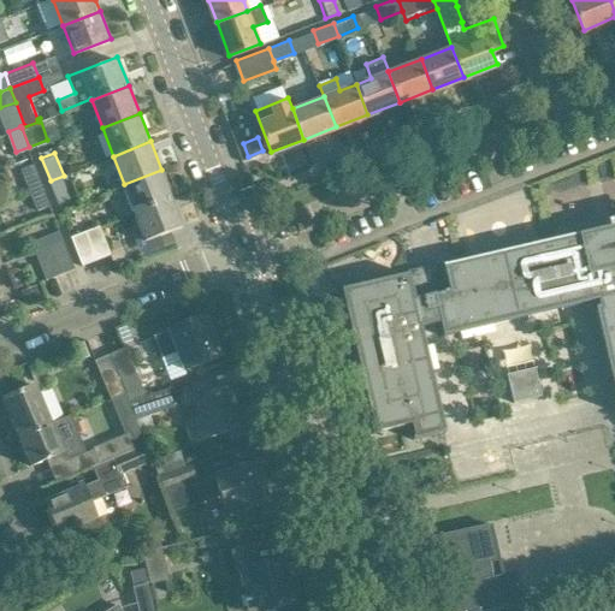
[(21,166),(30,189),(42,184),(34,161),(21,166)]
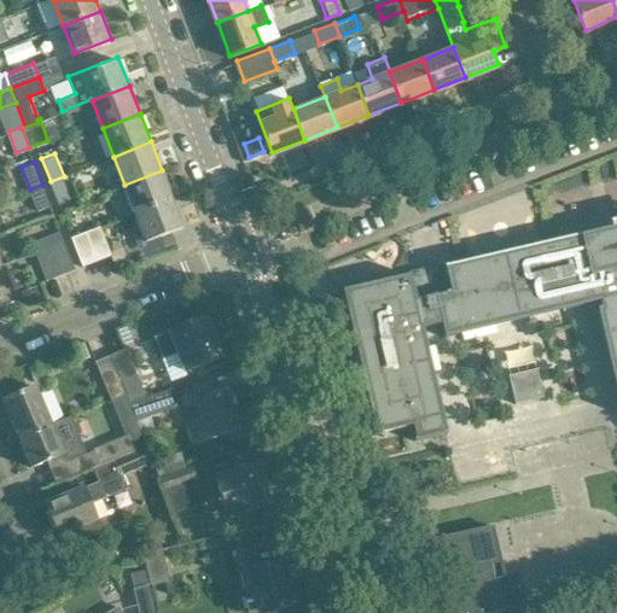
[(124,185),(135,212),(173,198),(162,170),(124,185)]
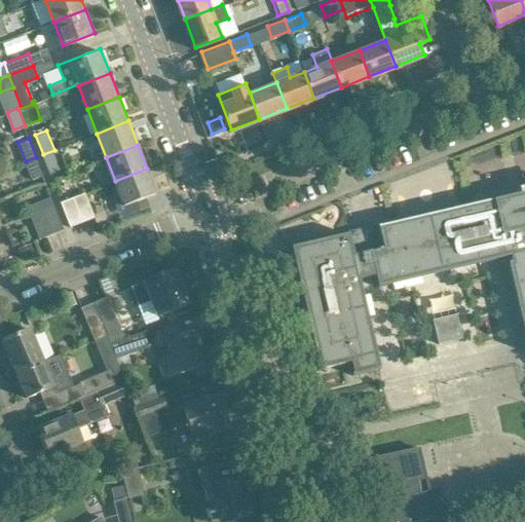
[(54,150),(43,154),(49,171),(61,166),(54,150)]
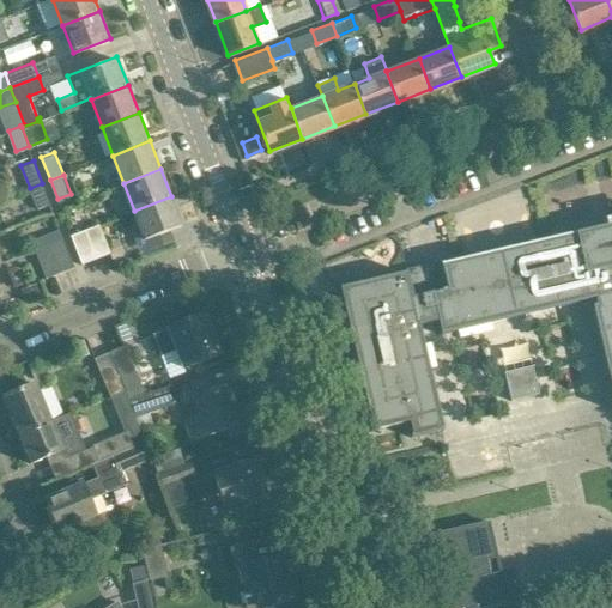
[(42,183),(30,188),(36,206),(49,201),(42,183)]
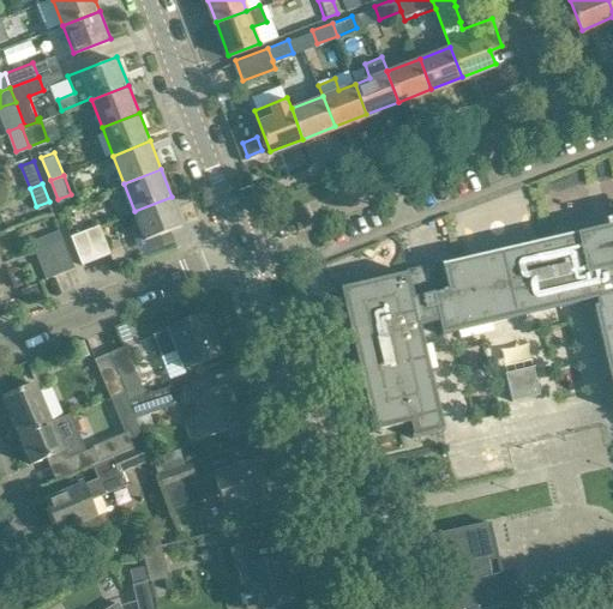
[(172,197),(134,211),(144,239),(161,231),(166,230),(172,228),(182,224),(172,197)]
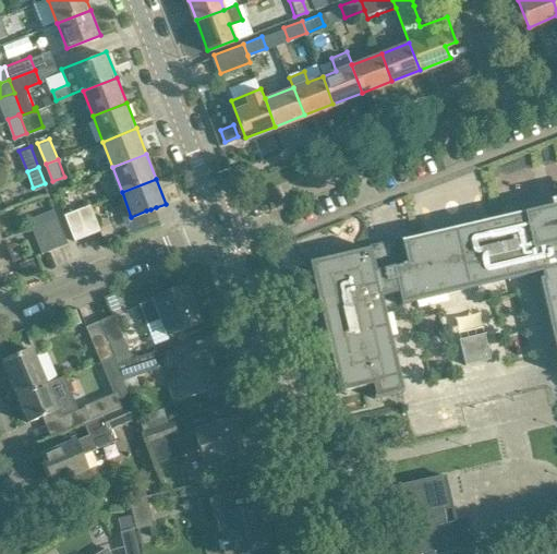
[(556,202),(464,224),(479,285),(542,269),(543,276),(540,276),(556,350),(556,202)]
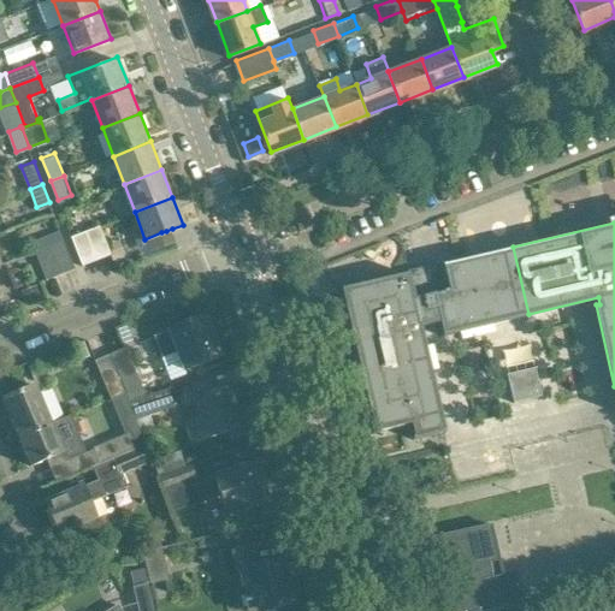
[(100,225),(87,230),(98,257),(111,253),(100,225)]
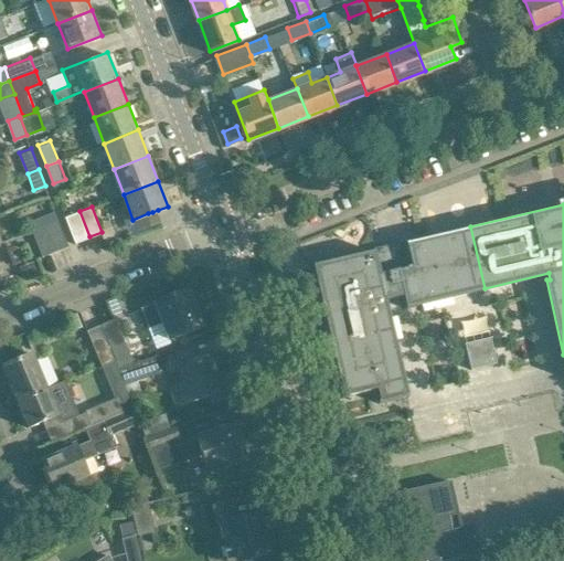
[(29,219),(33,229),(45,224),(55,250),(68,245),(54,209),(29,219)]
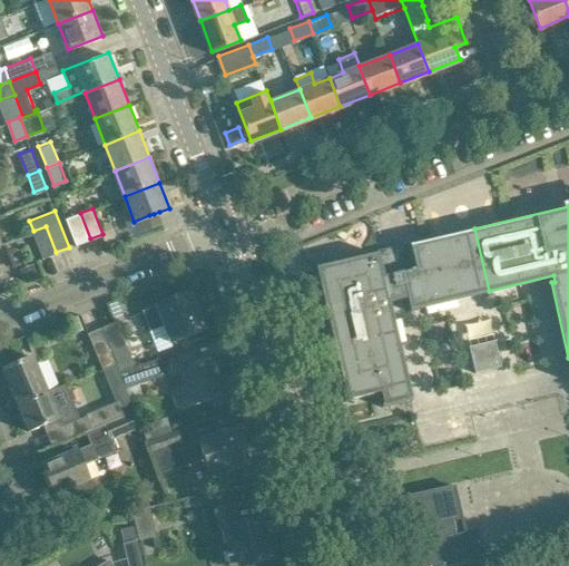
[(154,214),(149,215),(155,230),(165,226),(159,212),(154,214)]
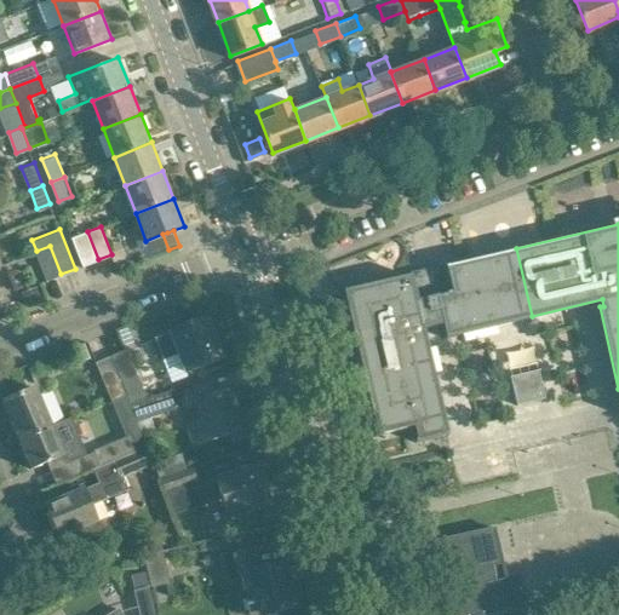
[(98,259),(87,231),(73,237),(84,265),(98,259)]
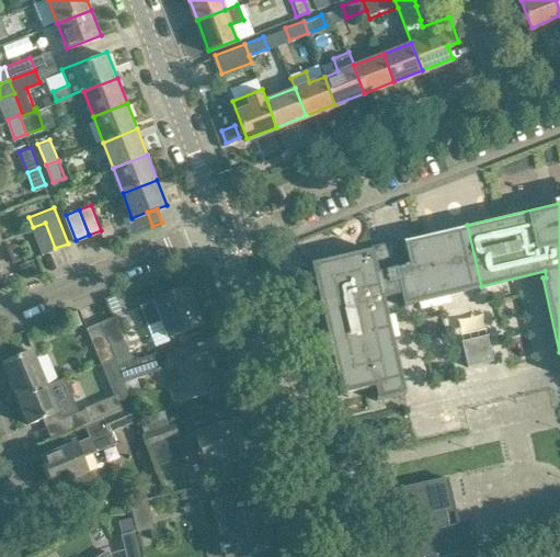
[(45,223),(33,227),(43,252),(55,248),(45,223)]
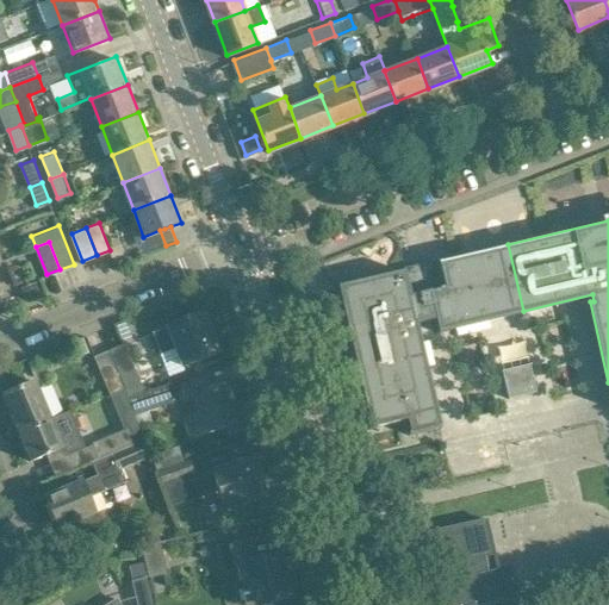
[(440,264),(408,272),(420,320),(436,317),(439,330),(523,311),(508,244),(440,260),(440,261),(440,264)]
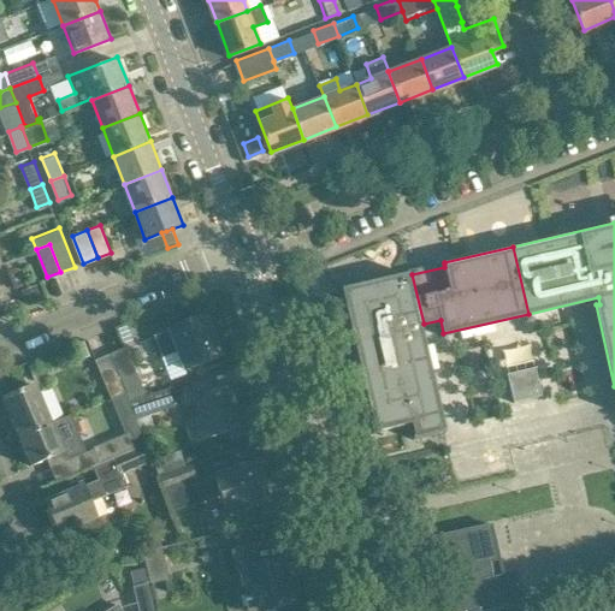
[(424,324),(412,274),(411,276),(409,271),(342,288),(376,431),(412,422),(415,434),(413,435),(414,437),(447,429),(421,324),(424,324)]
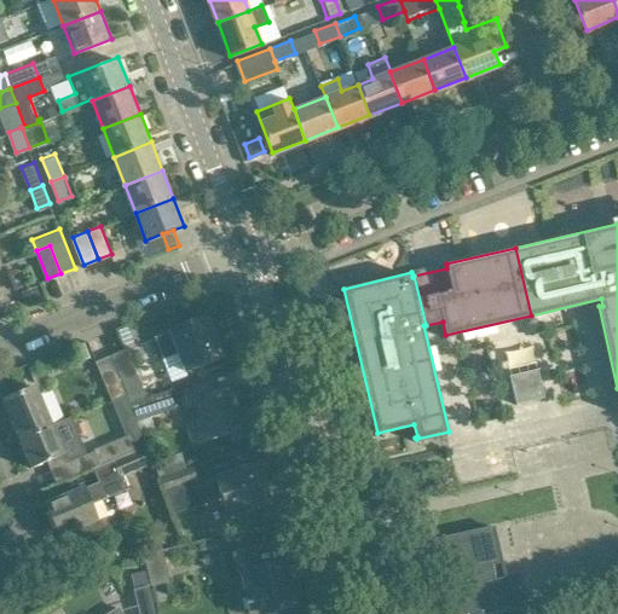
[(155,335),(163,359),(179,353),(186,370),(223,355),(207,314),(155,335)]
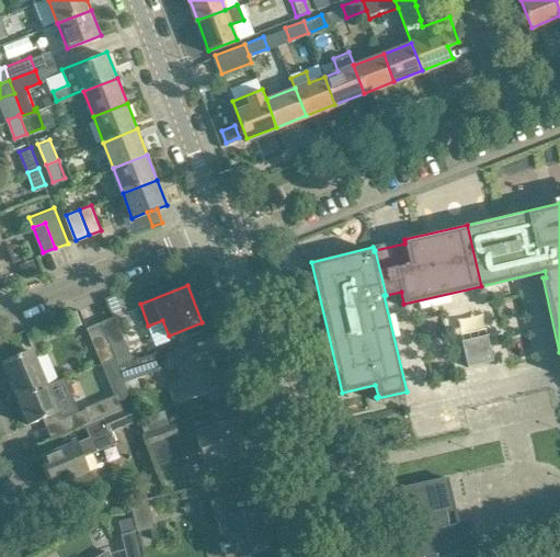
[(115,355),(118,364),(133,360),(114,316),(101,321),(115,355)]
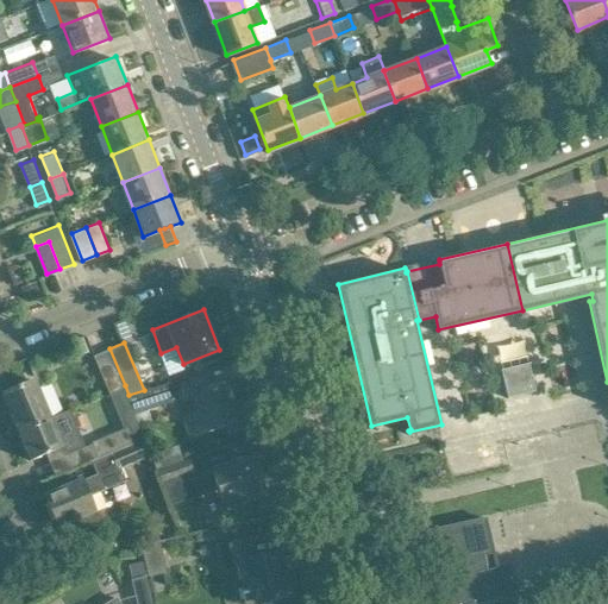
[(110,392),(125,385),(110,348),(94,354),(110,392)]
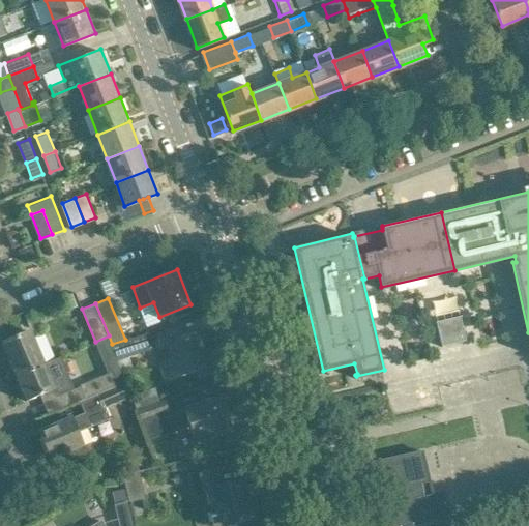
[(437,320),(442,344),(467,339),(461,314),(437,320)]
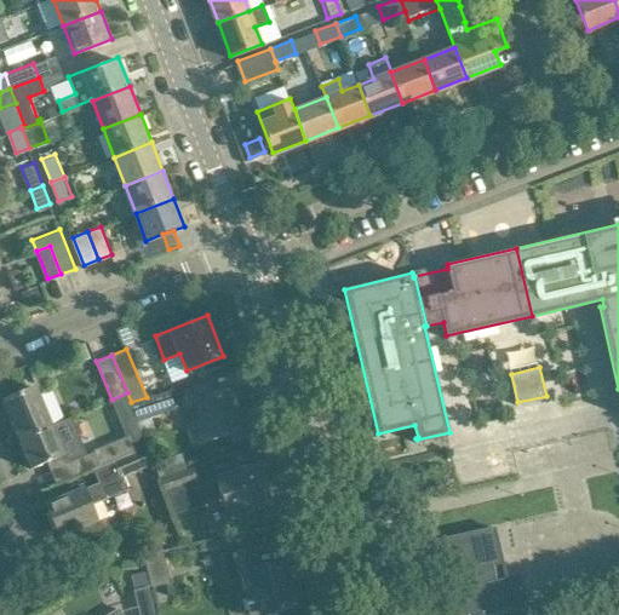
[(4,398),(19,438),(52,424),(36,385),(4,398)]
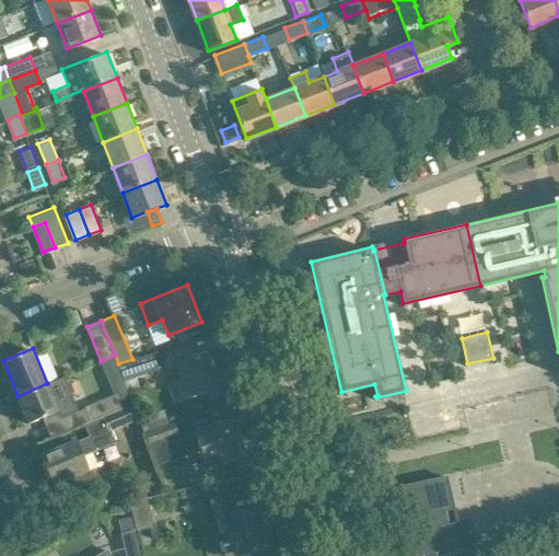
[(132,359),(118,363),(125,380),(162,367),(156,350),(132,359)]
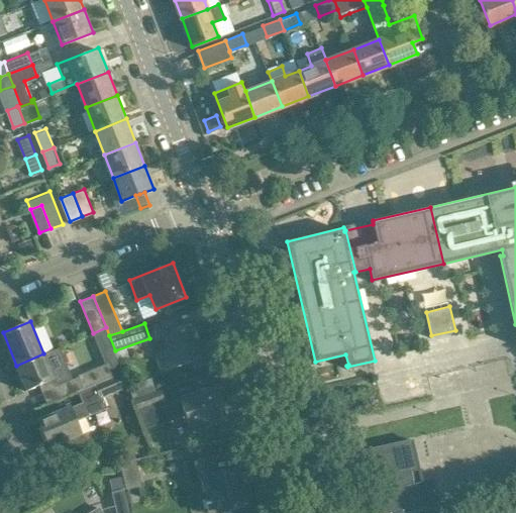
[(205,337),(199,339),(194,323),(164,333),(169,348),(157,352),(163,370),(192,360),(194,366),(212,358),(205,337)]
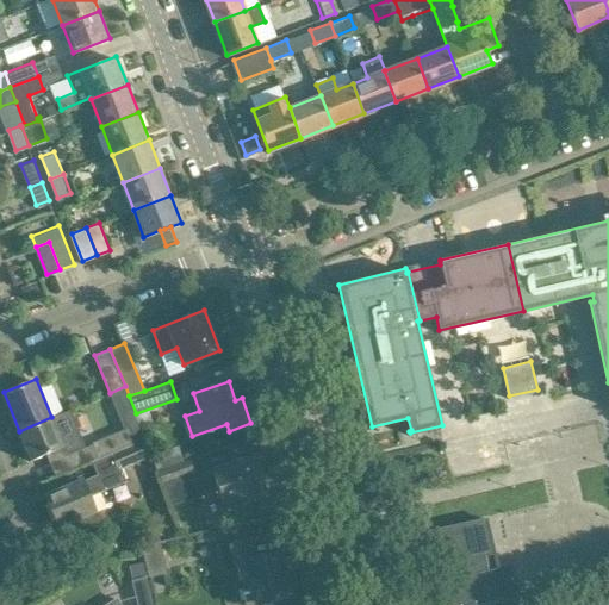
[(51,417),(19,431),(31,459),(63,446),(51,417)]
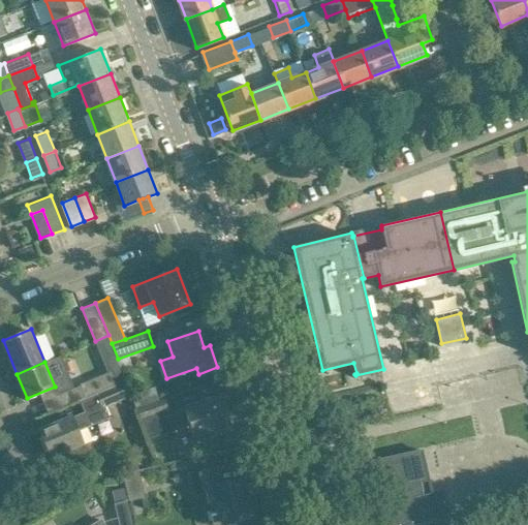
[(81,382),(86,396),(87,397),(119,383),(114,369),(81,382)]
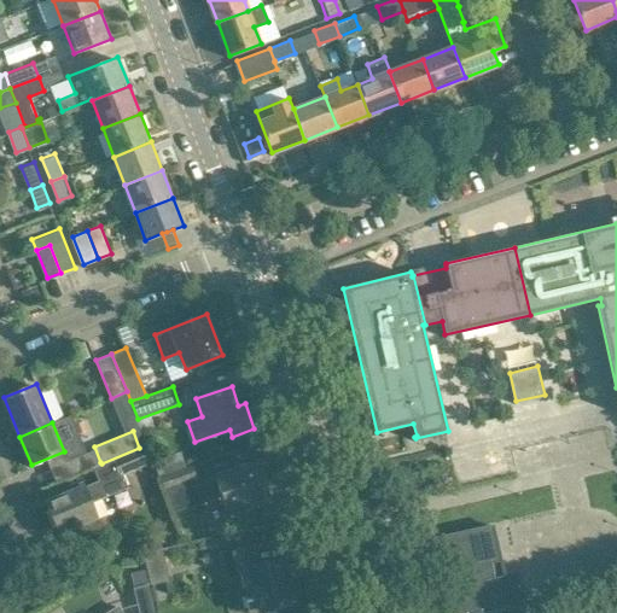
[(102,463),(100,462),(94,466),(99,479),(47,501),(59,532),(97,517),(91,503),(132,486),(126,471),(155,460),(147,444),(139,448),(102,463)]
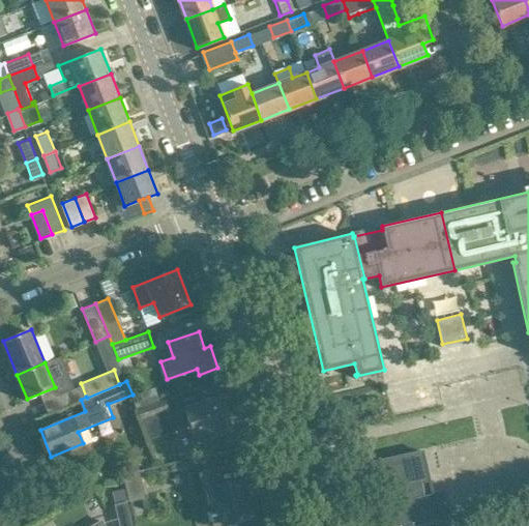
[(185,409),(168,415),(173,431),(192,425),(197,440),(231,428),(219,396),(185,408),(185,409)]
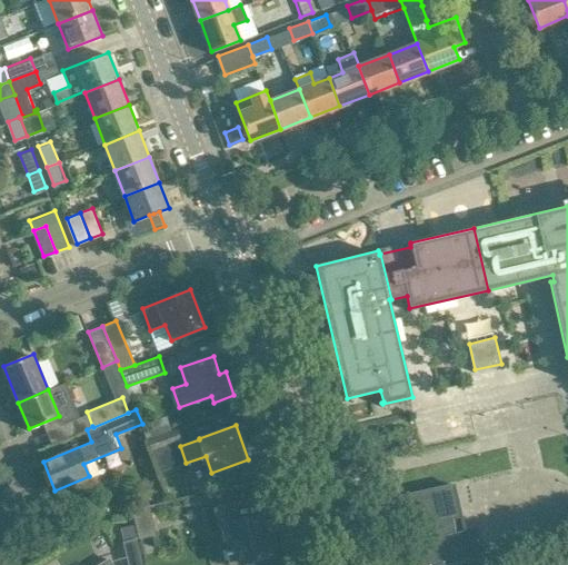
[(149,437),(152,445),(155,450),(181,442),(177,427),(149,437)]
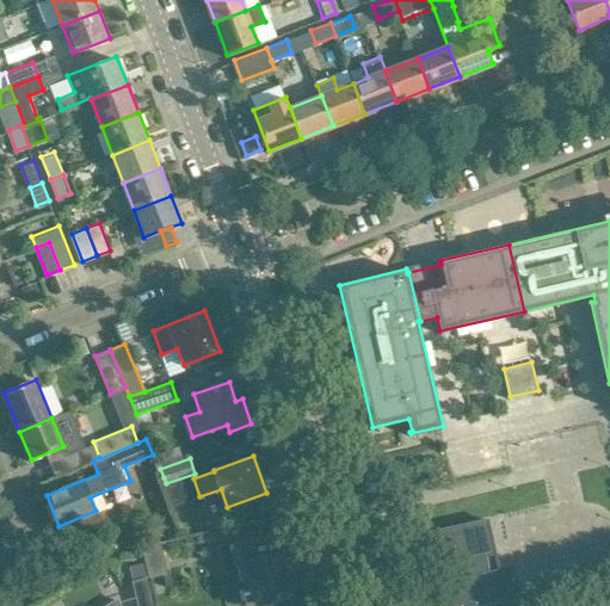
[(488,517),(427,531),(444,605),(461,605),(518,593),(512,564),(498,568),(494,555),(495,554),(488,517)]
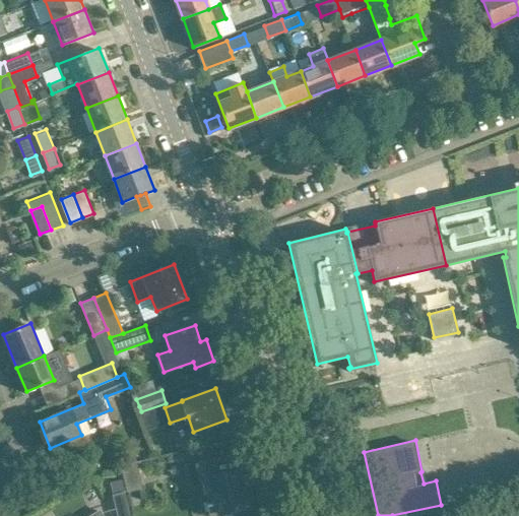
[(248,507),(239,470),(218,475),(214,458),(186,465),(190,484),(209,478),(212,495),(208,498),(211,513),(216,513),(217,514),(234,510),(234,511),(238,510),(238,509),(248,507)]
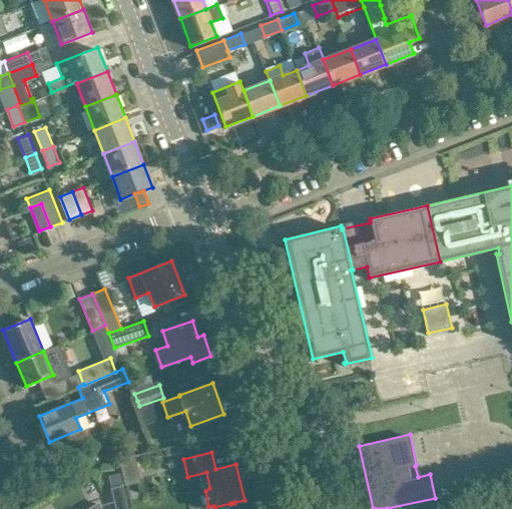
[(119,457),(125,484),(141,480),(134,453),(119,457)]
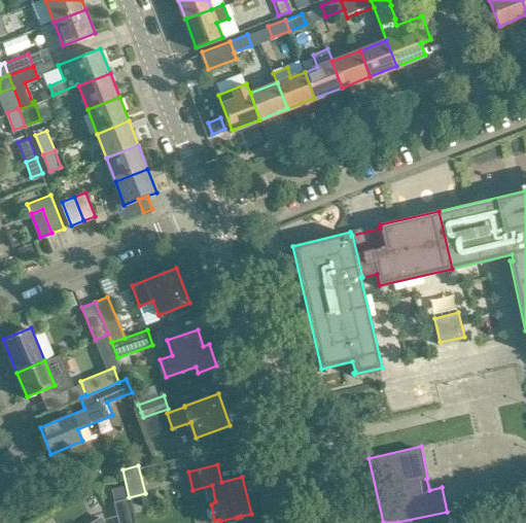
[(126,497),(114,500),(117,515),(118,522),(125,522),(132,521),(130,514),(126,497)]
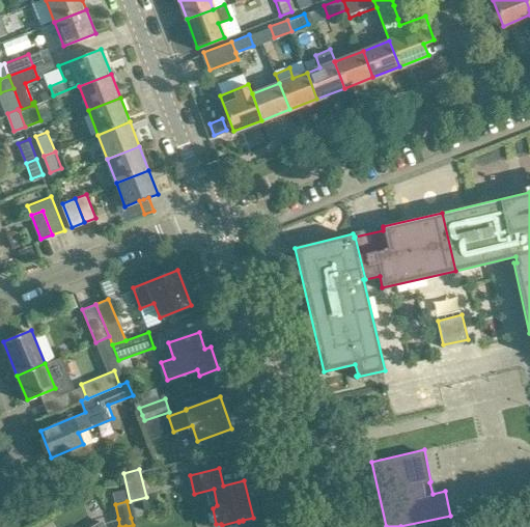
[(84,526),(106,526),(104,522),(101,518),(84,526)]
